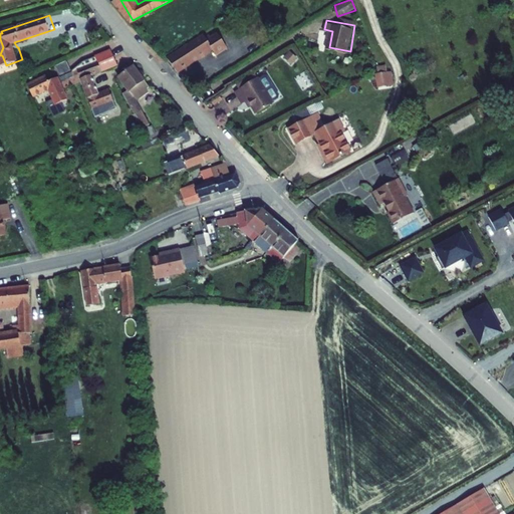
[(174,53),(183,68),(219,48),(222,53),(234,47),(225,32),(214,38),(211,32),(174,53)]
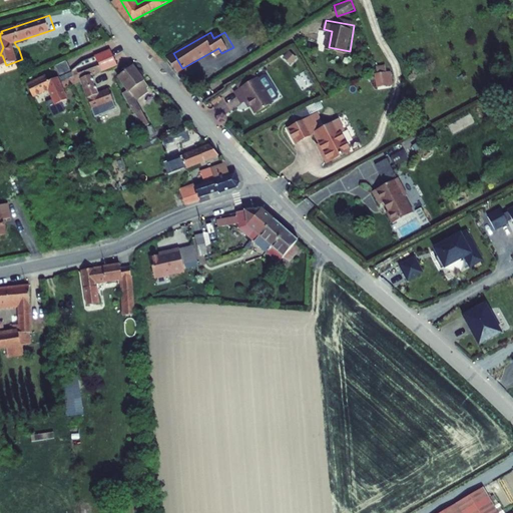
[(118,65),(112,50),(95,56),(97,61),(101,71),(118,65)]
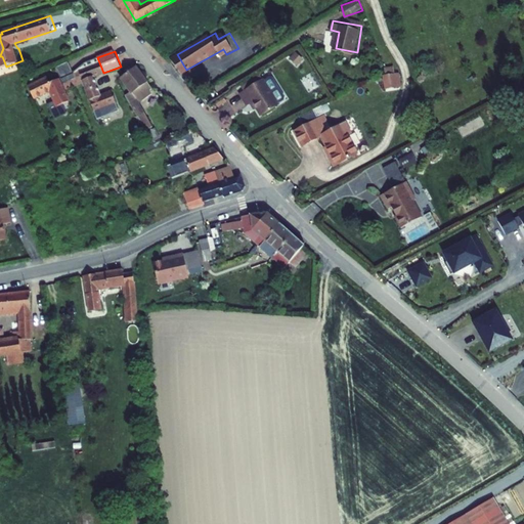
[(93,77),(103,73),(99,62),(96,64),(94,59),(86,63),(87,67),(80,70),(96,113),(117,105),(112,92),(100,96),(93,77)]
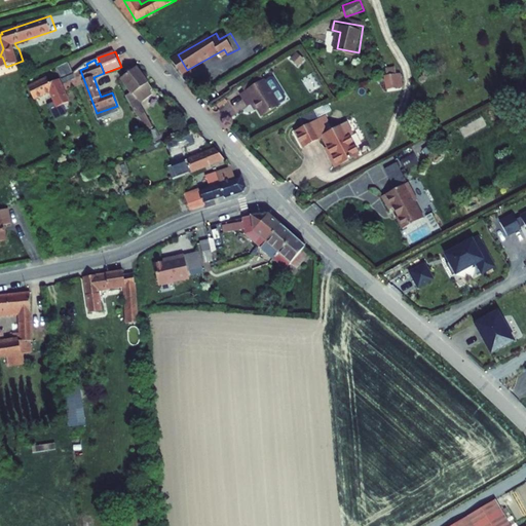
[(156,91),(139,69),(120,78),(128,89),(123,91),(147,133),(154,128),(142,107),(154,97),(154,92),(156,91)]
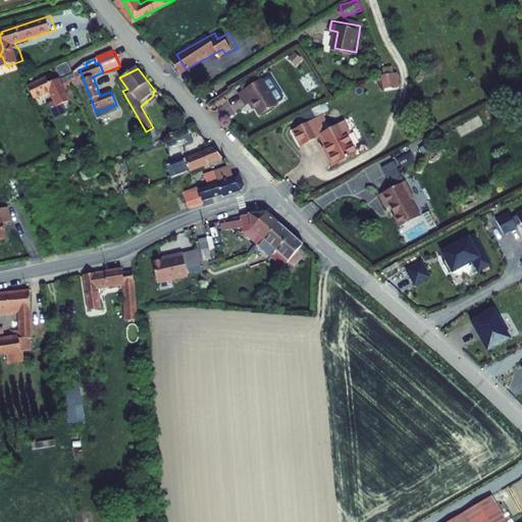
[(61,77),(64,87),(75,83),(72,73),(61,77)]
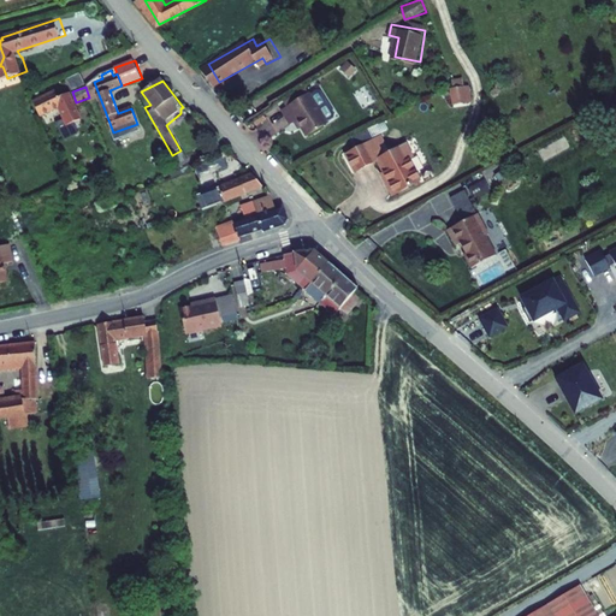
[(55,90),(33,101),(39,116),(59,106),(67,125),(81,119),(69,93),(59,98),(55,90)]
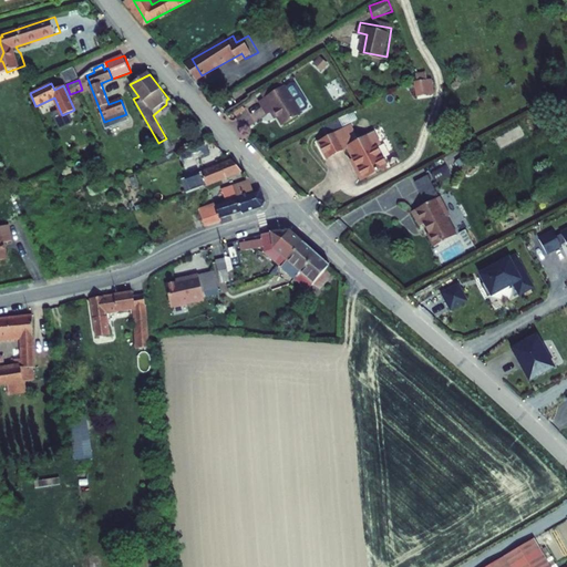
[(432,83),(420,84),(421,95),(432,94),(432,83)]
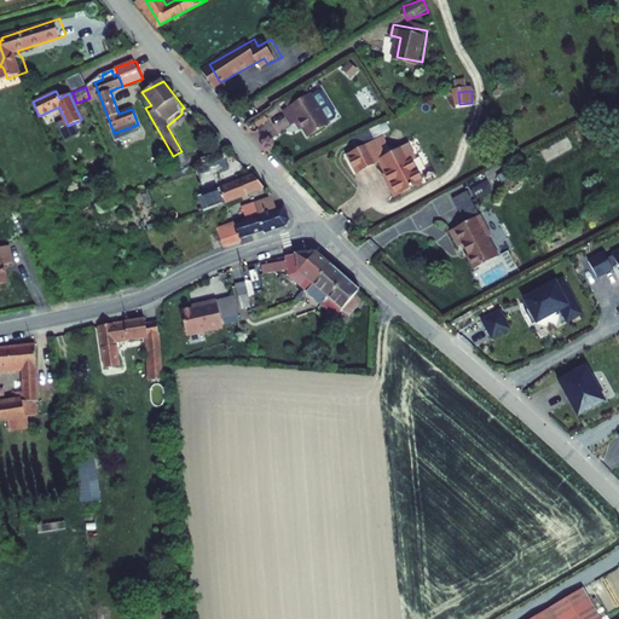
[(330,122),(311,92),(283,109),(291,123),(299,119),(308,136),(330,122)]
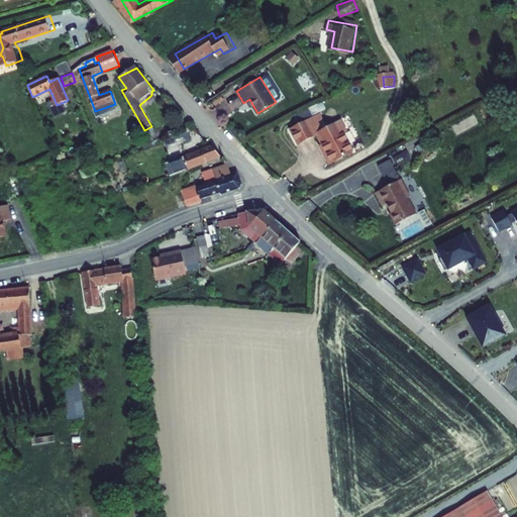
[(326,118),(323,112),(316,116),(324,132),(327,130),(322,120),(326,118)]
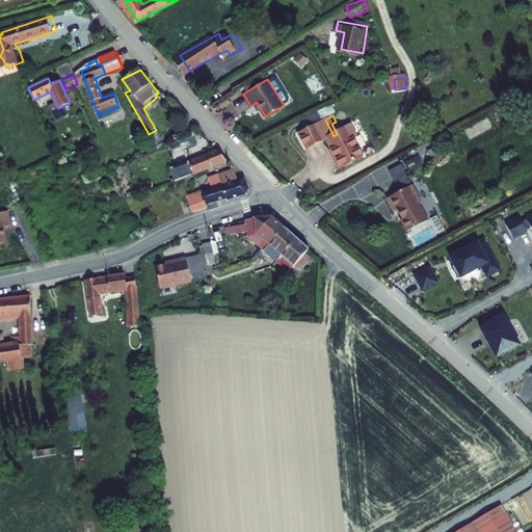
[(353,126),(337,134),(334,136),(325,120),(302,132),(311,147),(329,137),(339,154),(337,155),(343,167),(365,155),(356,139),(360,137),(353,126)]
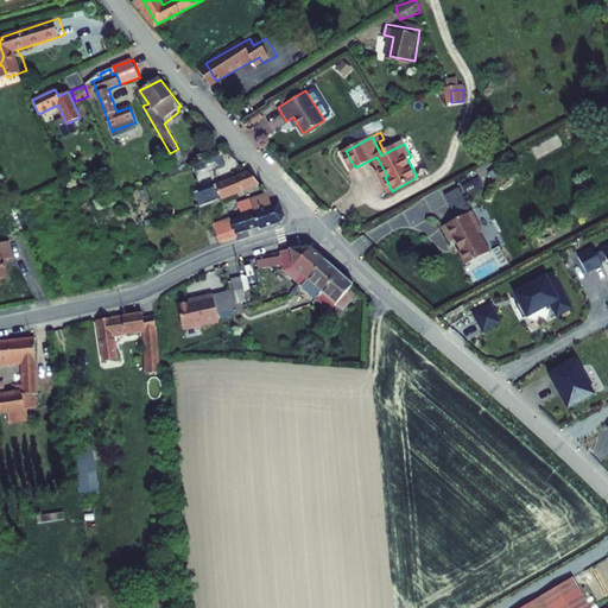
[(222,154),(195,166),(198,175),(226,163),(222,154)]
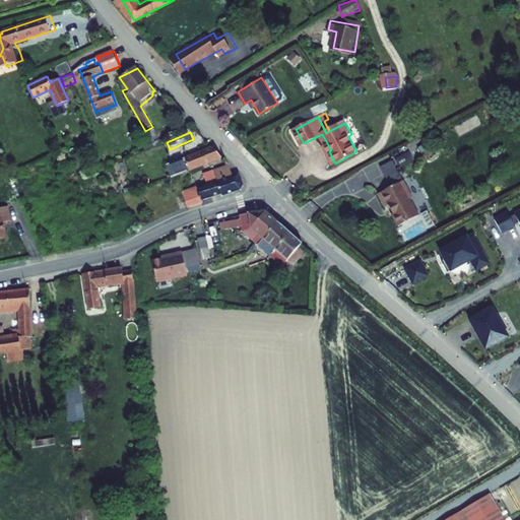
[(224,157),(213,145),(168,163),(173,177),(190,172),(224,157)]
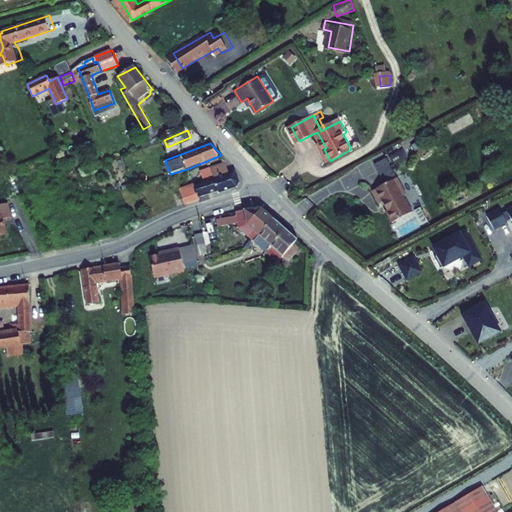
[(400,150),(389,156),(394,165),(405,159),(400,150)]
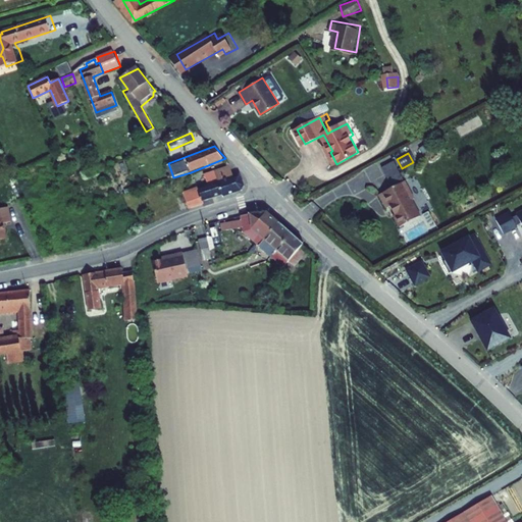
[(380,168),(390,189),(402,183),(392,162),(380,168)]
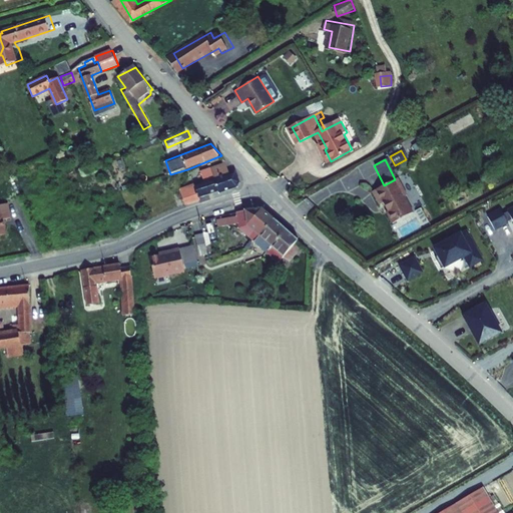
[(201,184),(179,191),(184,206),(199,201),(198,197),(217,190),(218,194),(237,188),(239,185),(236,176),(234,173),(227,175),(224,167),(199,176),(201,184)]
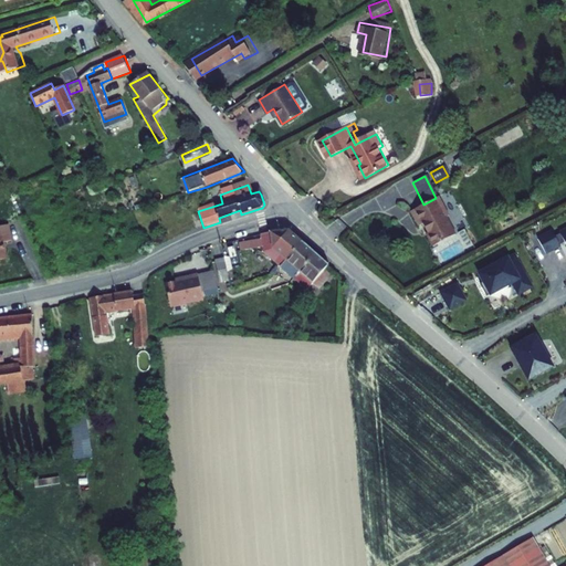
[(446,218),(436,198),(423,205),(409,212),(417,227),(420,224),(425,234),(423,234),(430,248),(452,237),(443,219),(446,218)]
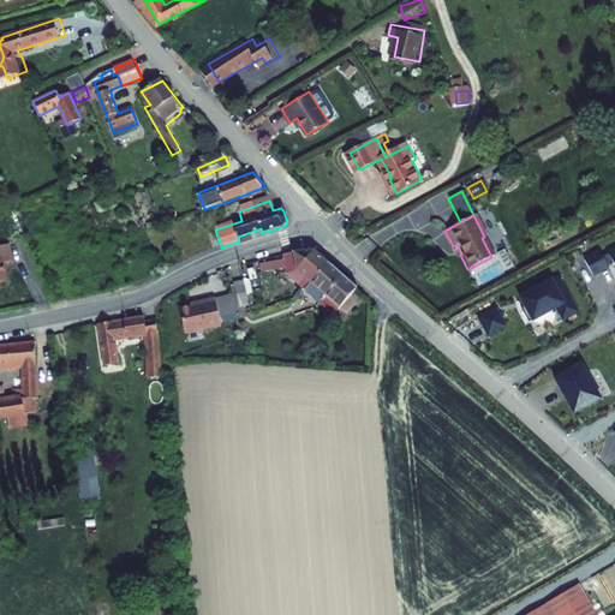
[(12,244),(0,245),(0,284),(10,281),(6,262),(16,261),(12,244)]
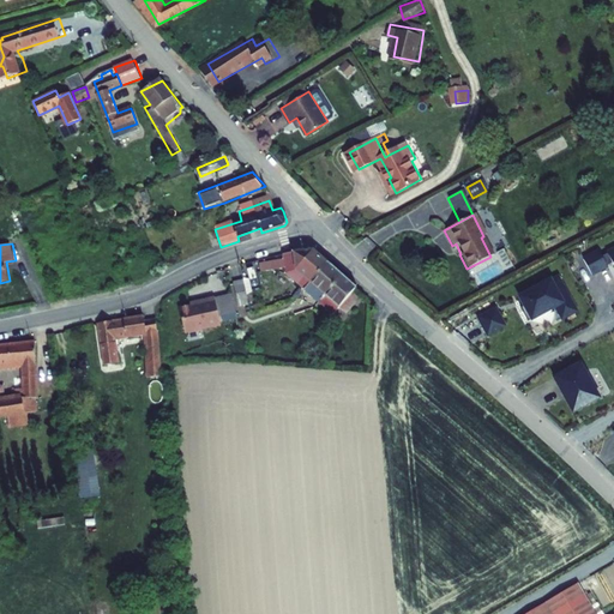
[(613,248),(611,251),(612,253),(603,257),(600,252),(584,260),(593,276),(613,264),(613,265),(613,248)]
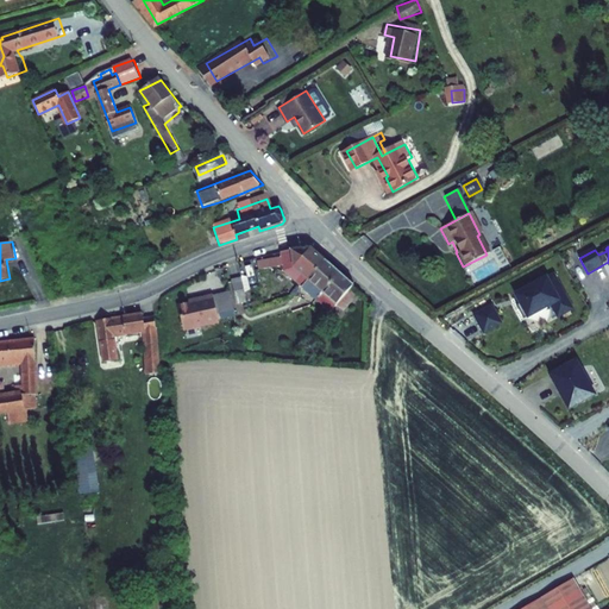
[(289,270),(303,282),(326,257),(315,249),(287,252),(287,257),(263,261),(265,270),(288,265),(289,270)]
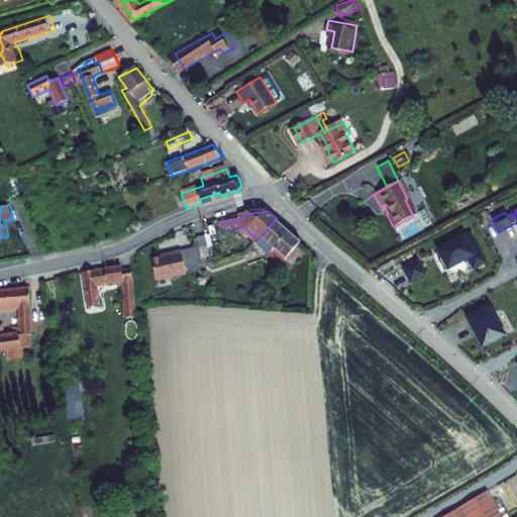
[(288,228),(277,218),(257,239),(270,249),(288,228)]
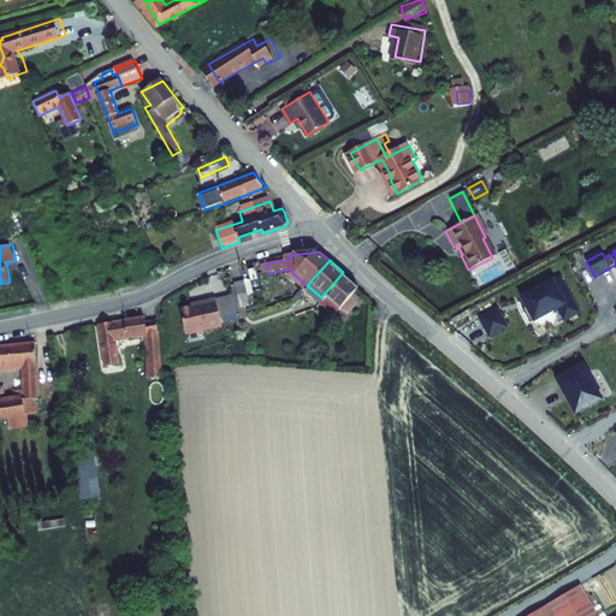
[(498,262),(474,276),(479,285),(503,273),(498,262)]
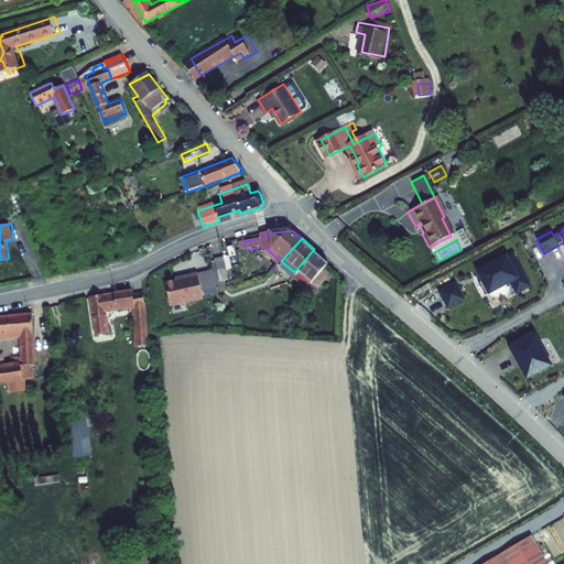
[(329,261),(314,249),(294,272),(307,284),(312,279),(318,284),(332,268),(327,263),(329,261)]
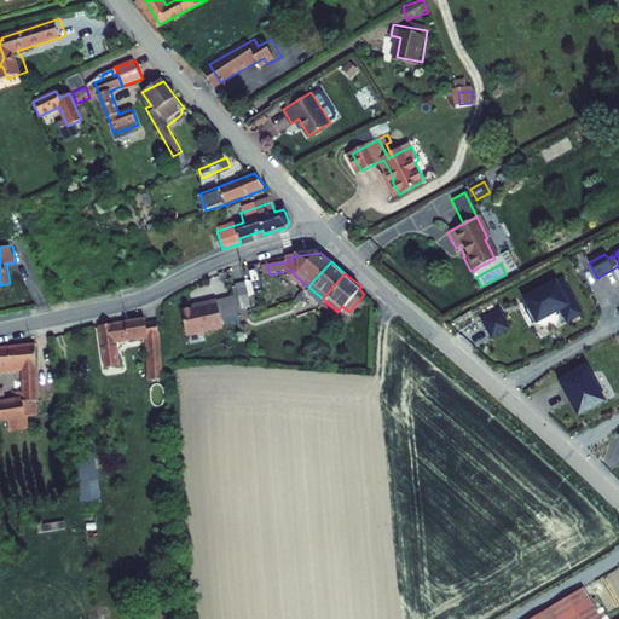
[(583,314),(563,279),(547,288),(545,285),(537,290),(538,293),(527,299),(531,306),(528,307),(525,310),(532,324),(560,310),(567,323),(583,314)]
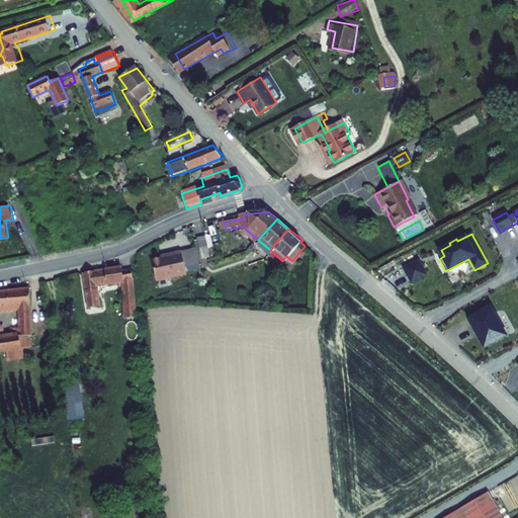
[(196,237),(201,261),(211,259),(206,235),(196,237)]
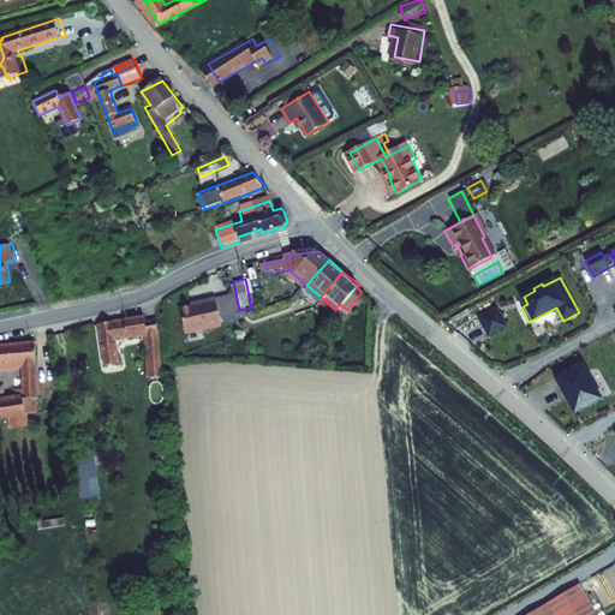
[(190,332),(226,324),(220,297),(202,300),(203,303),(185,306),(190,332)]
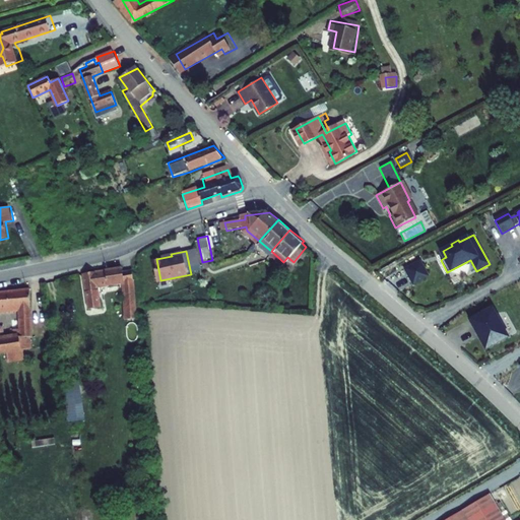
[(406,272),(414,287),(430,279),(421,264),(406,272)]
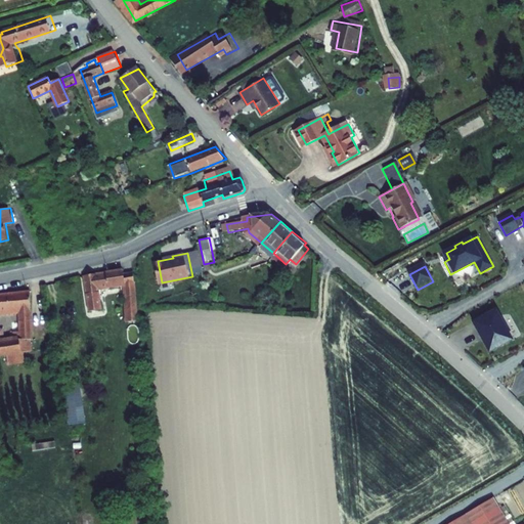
[(124,269),(86,275),(91,311),(103,309),(100,290),(126,285),(129,322),(139,321),(135,272),(125,274),(124,269)]
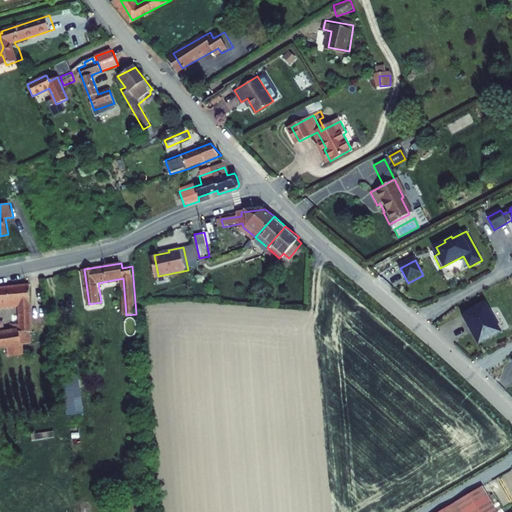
[(32,329),(33,329),(30,286),(0,287),(0,346),(8,346),(27,342),(32,342),(32,329)]
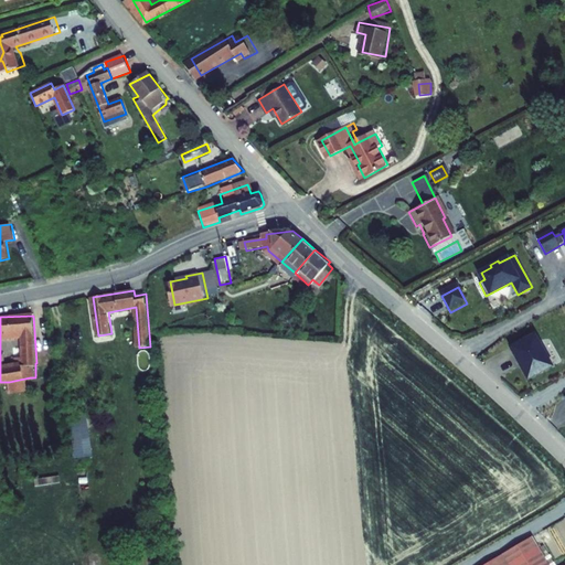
[(514,347),(532,379),(556,365),(540,333),(514,347)]
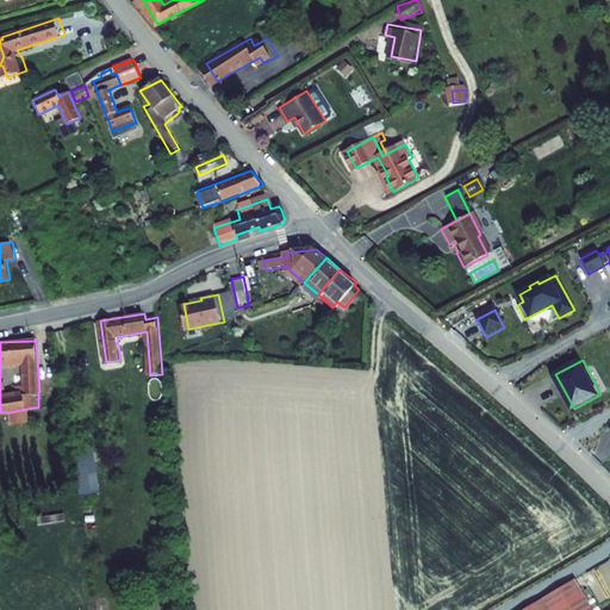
[(32,408),(10,412),(12,425),(35,422),(32,408)]
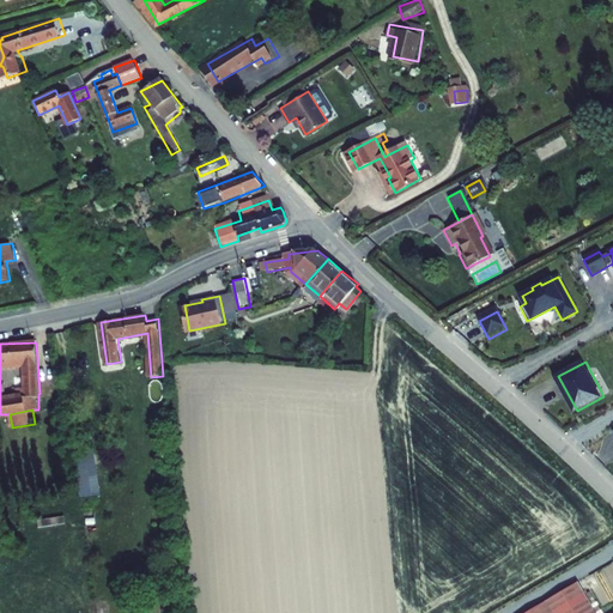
[(79,496),(101,496),(99,457),(78,459),(79,496)]
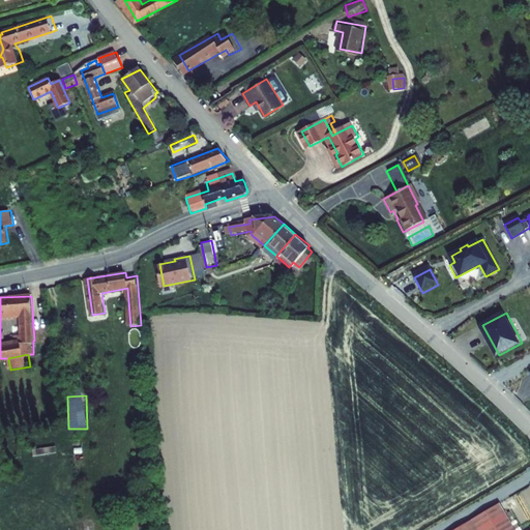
[(512,529),(498,505),(457,529),(512,529)]
